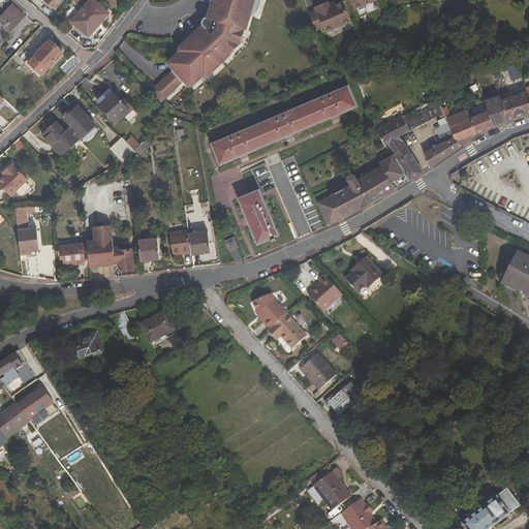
[(91,0),(72,23),(89,36),(109,13),(92,0),(91,0)]
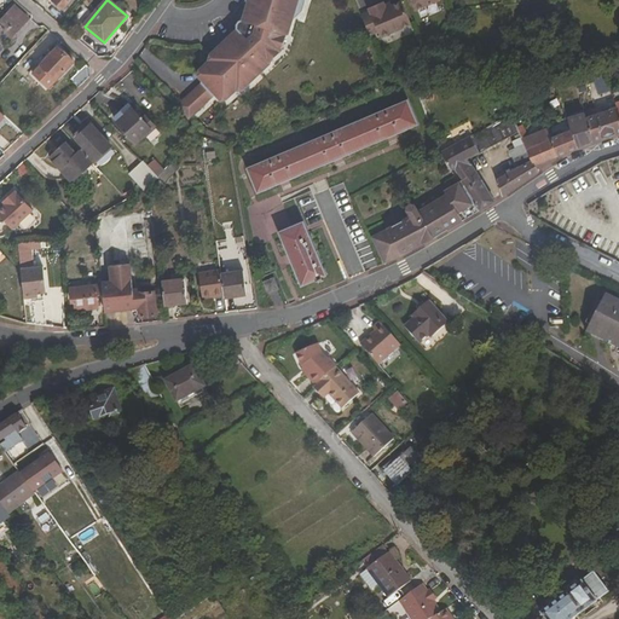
[(210,56),(209,59),(209,61),(208,62),(200,69),(198,75),(204,82),(185,99),(197,111),(208,100),(215,94),(221,100),(227,99),(236,91),(237,90),(237,91),(243,90),(271,63),(270,62),(282,51),(287,34),(289,34),(293,19),(302,12),(305,0),(248,0),(249,0),(243,21),(242,21),(239,22),(238,24),(237,28),(210,53),(210,56)]
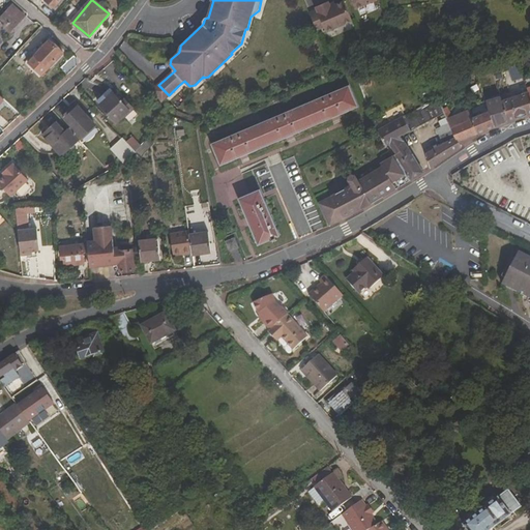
[(9,32),(25,16),(8,1),(2,8),(6,12),(0,19),(4,23),(2,26),(9,32)]
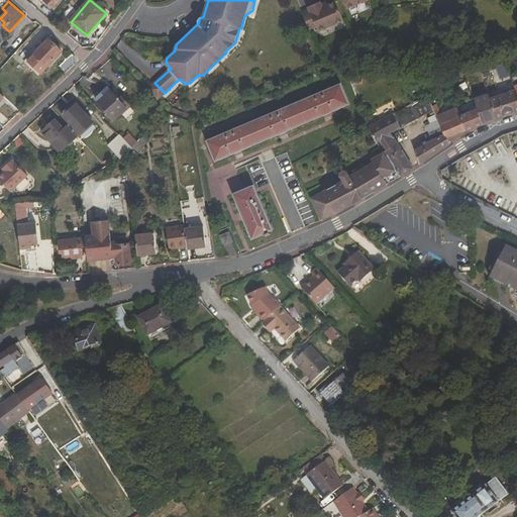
[(341,18),(334,2),(324,7),(322,4),(301,13),(309,32),(341,18)]
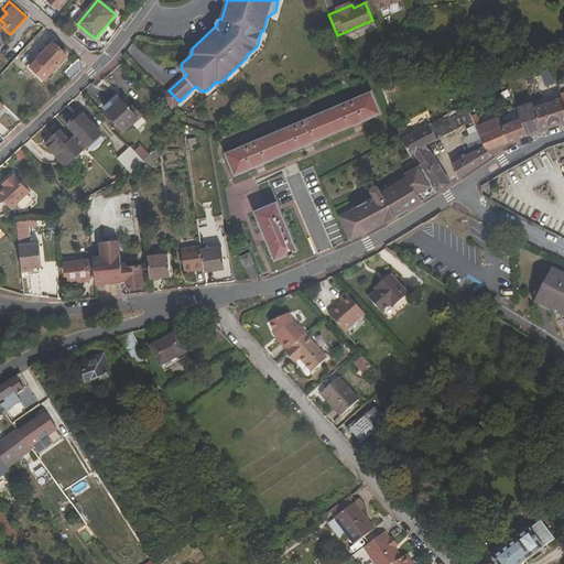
[(32,63),(49,78),(67,57),(52,42),(32,63)]
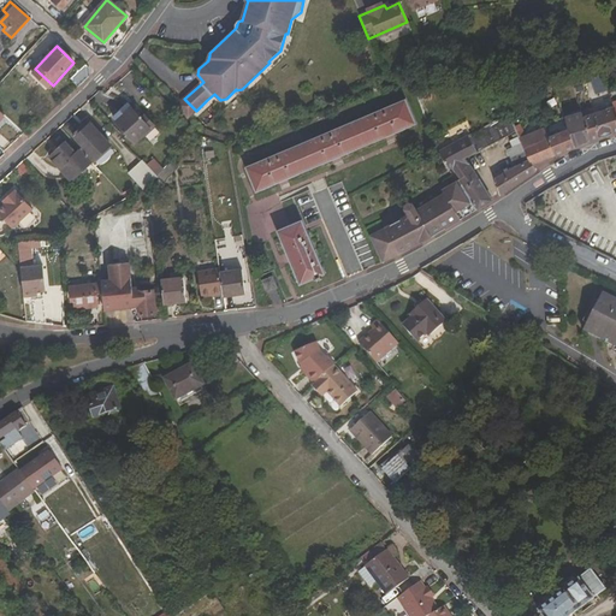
[(615,60),(600,65),(605,78),(611,76),(615,75),(615,60)]
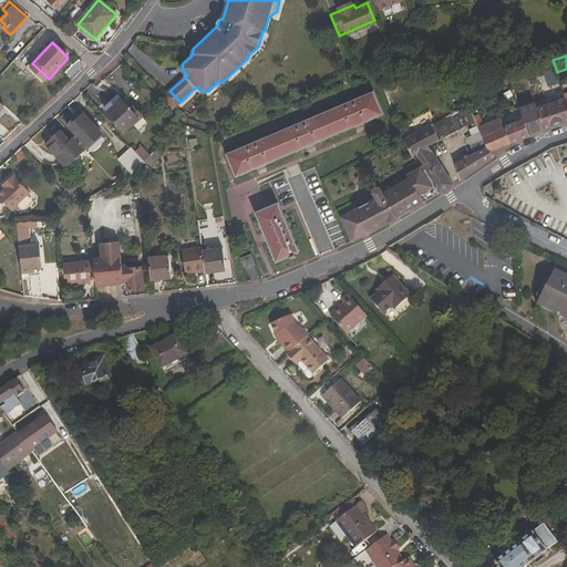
[(65,72),(73,80),(82,71),(81,60),(79,58),(65,72)]
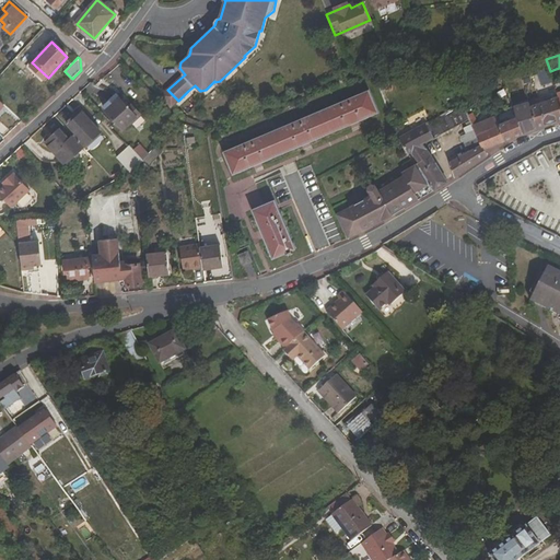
[(366,68),(375,67),(373,58),(365,59),(366,68)]
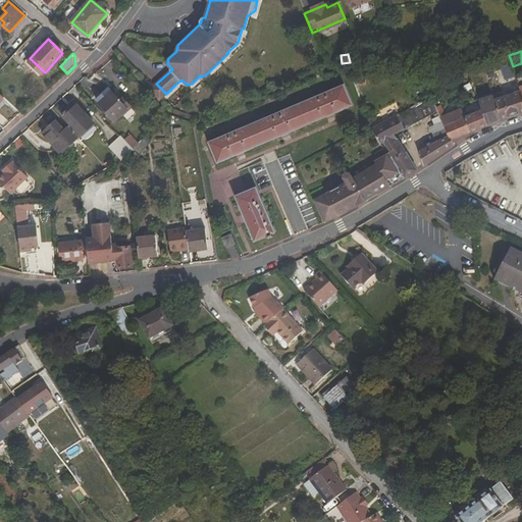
[(521,76),(518,64),(513,66),(521,90),(521,93),(521,76)]
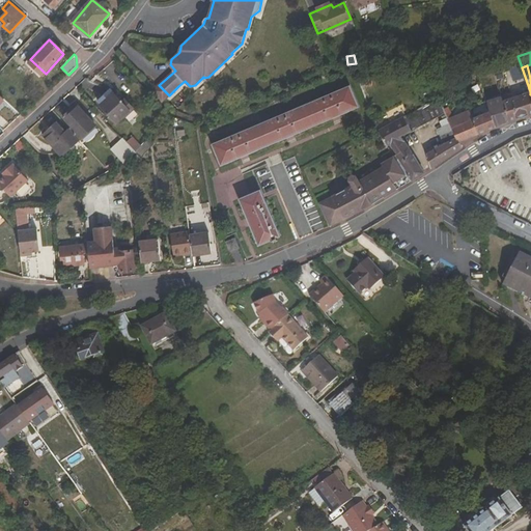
[(359,82),(382,82),(382,73),(356,72),(359,82)]
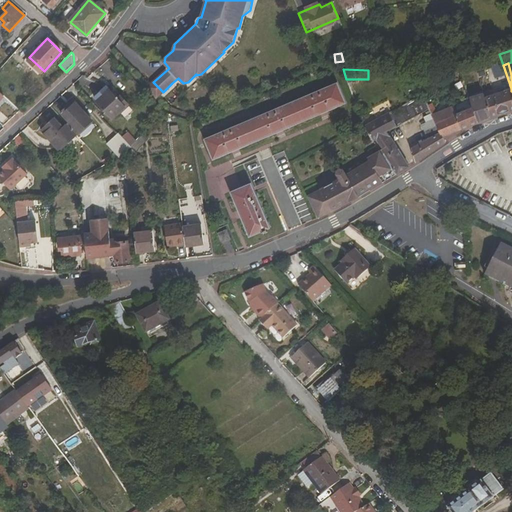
[(163,92),(153,82),(147,88),(156,98),(163,92)]
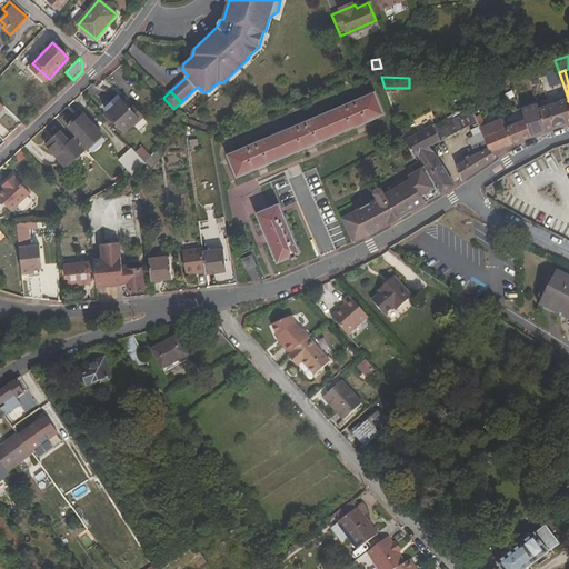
[(237,178),(386,115),(376,92),(228,156),(237,178)]
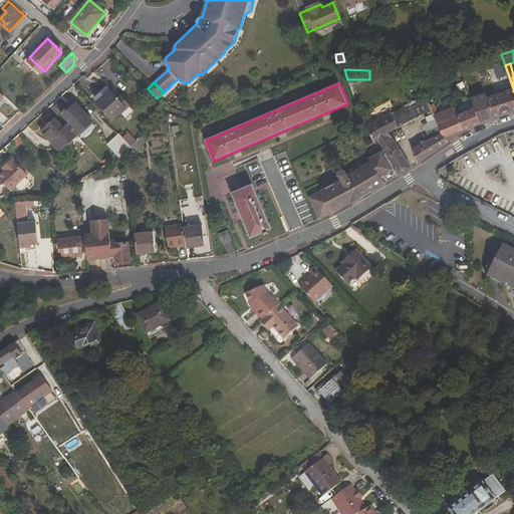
[(105,85),(96,93),(100,97),(108,88),(105,85)]
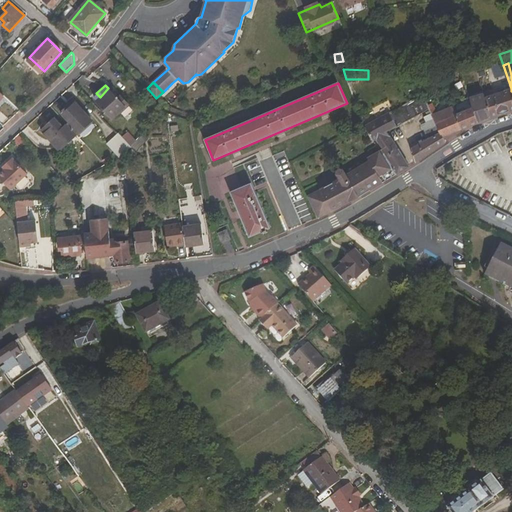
[(95,101),(113,120),(127,107),(109,88),(108,88),(100,97),(95,101)]
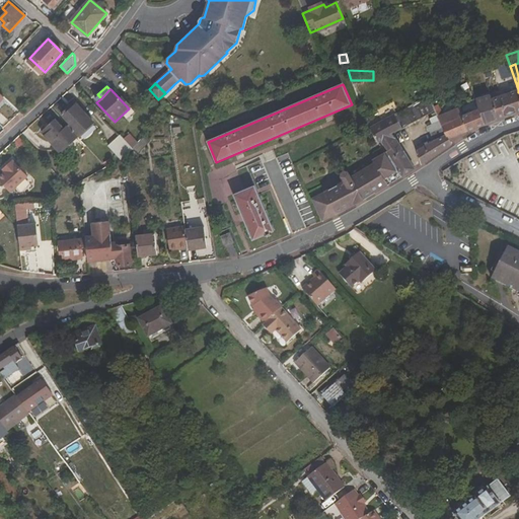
[(492,97),(498,120),(518,112),(518,92),(518,89),(492,97)]
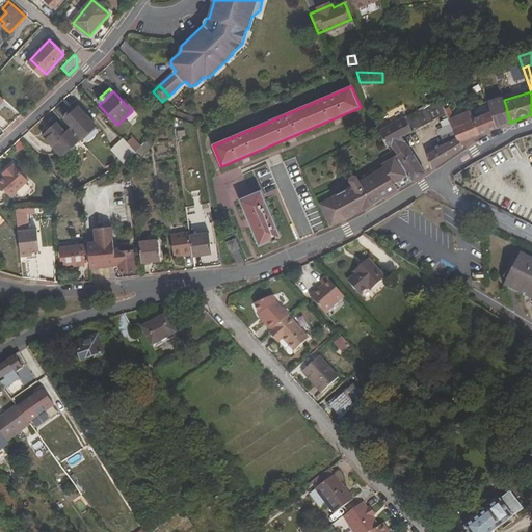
[(497,128),(510,123),(504,100),(503,97),(487,101),(491,111),(497,128)]
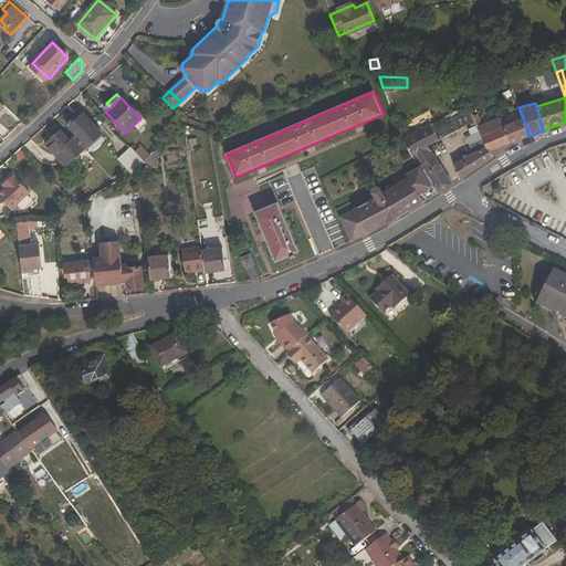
[(475,121),(468,105),(464,107),(404,139),(409,148),(439,194),(453,185),(429,145),(475,121)]
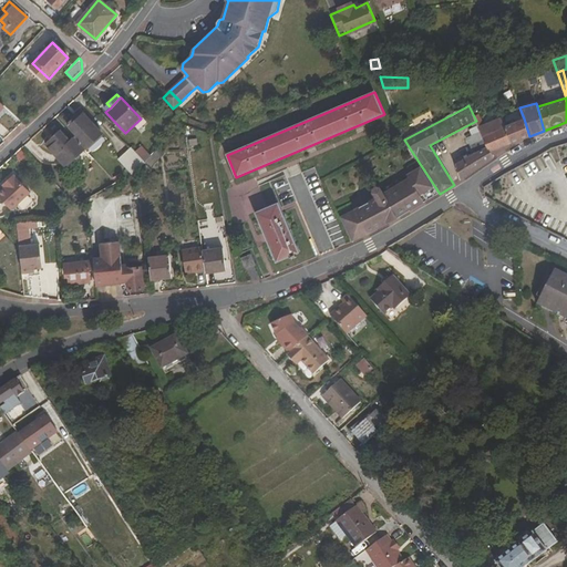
[(103,134),(82,112),(68,125),(76,136),(75,137),(85,150),(103,134)]
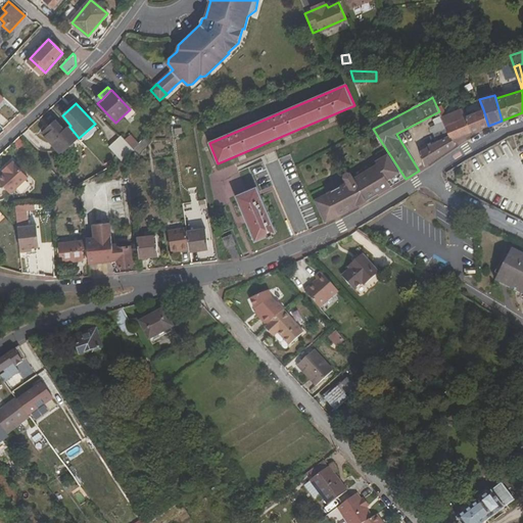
[(441,115),(450,137),(454,140),(472,132),(467,115),(464,108),(447,115),(443,105),(438,107),(440,111),(439,111),(441,115)]
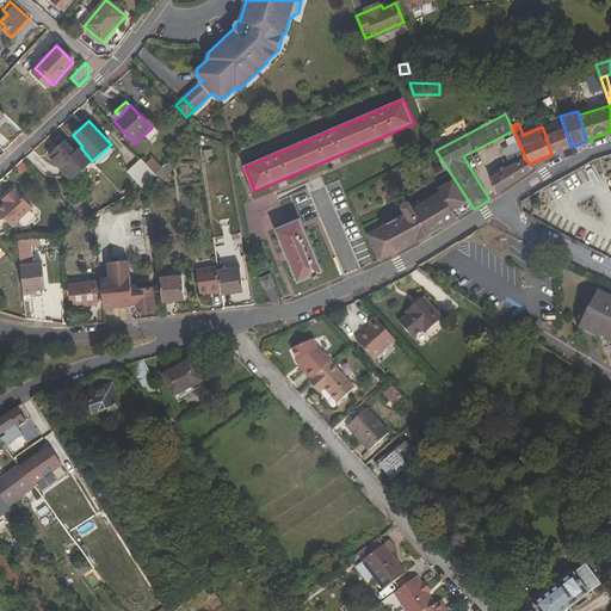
[(551,154),(571,147),(565,128),(545,135),(551,154)]
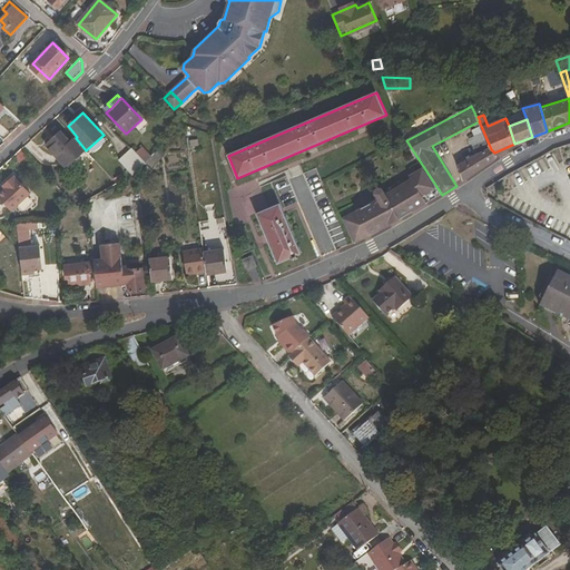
[(494,153),(491,149),(481,126),(472,130),(474,136),(470,138),(478,155),(459,164),(464,182),(497,159),(494,153)]
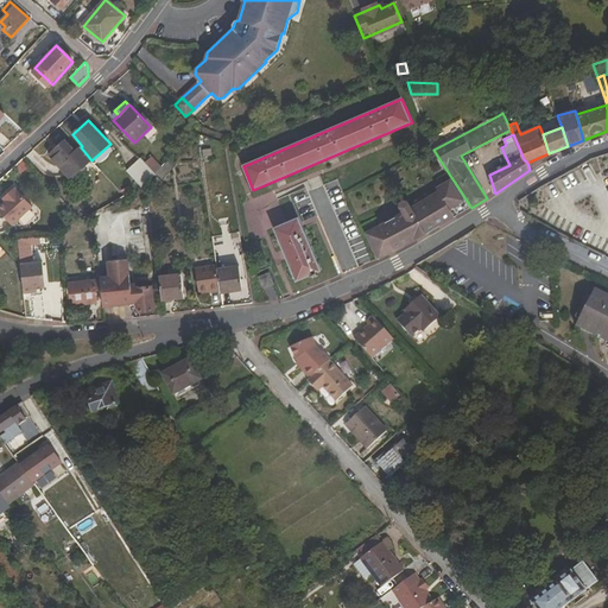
[(76,152),(65,140),(49,156),(71,179),(92,160),(81,147),(76,152)]
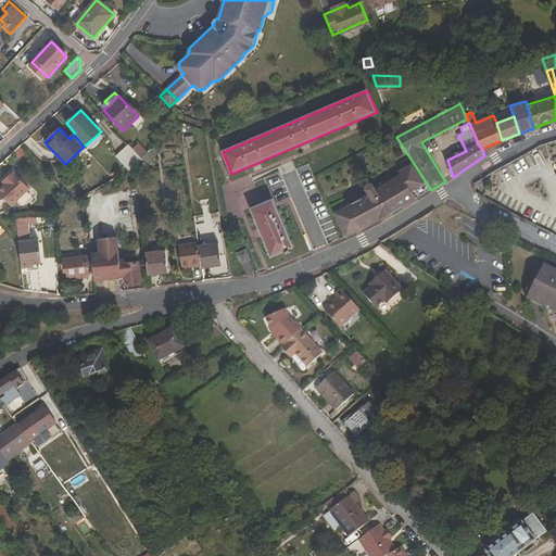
[(129,144),(116,156),(130,171),(136,166),(142,159),(129,144)]
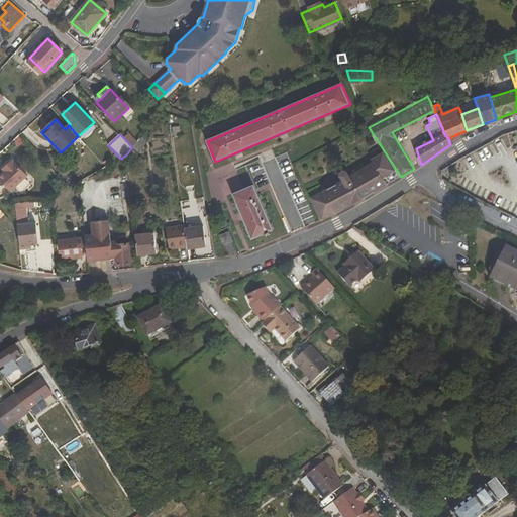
[(374,135),(365,141),(380,168),(355,182),(365,198),(401,177),(374,135)]
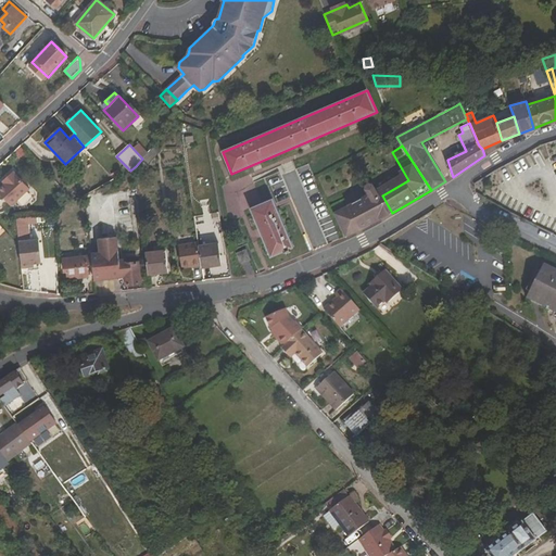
[(382,196),(408,180),(392,152),(365,168),(373,181),(367,185),(366,189),(369,193),(337,213),(348,237),(392,213),(382,196)]
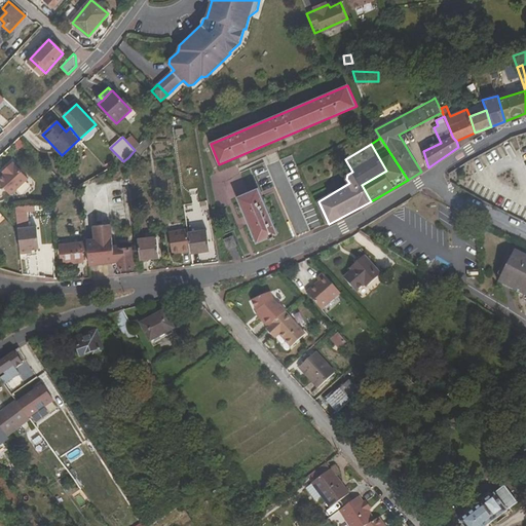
[(17,163),(16,164),(14,162),(7,168),(9,171),(7,173),(0,178),(0,180),(11,194),(30,178),(17,163)]
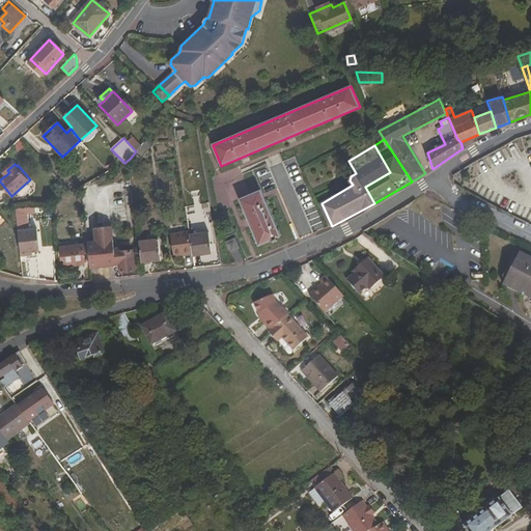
[(240,199),(259,246),(281,236),(261,190),(240,199)]
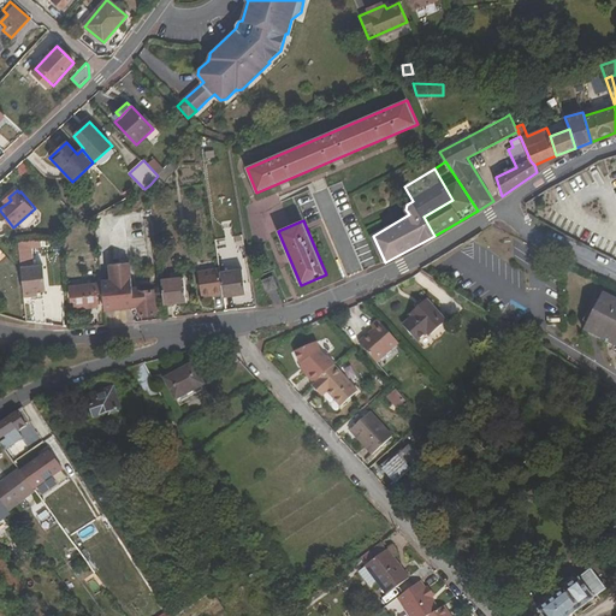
[(163,283),(134,286),(130,264),(107,266),(108,279),(101,279),(102,283),(104,298),(105,309),(165,303),(163,283)]
